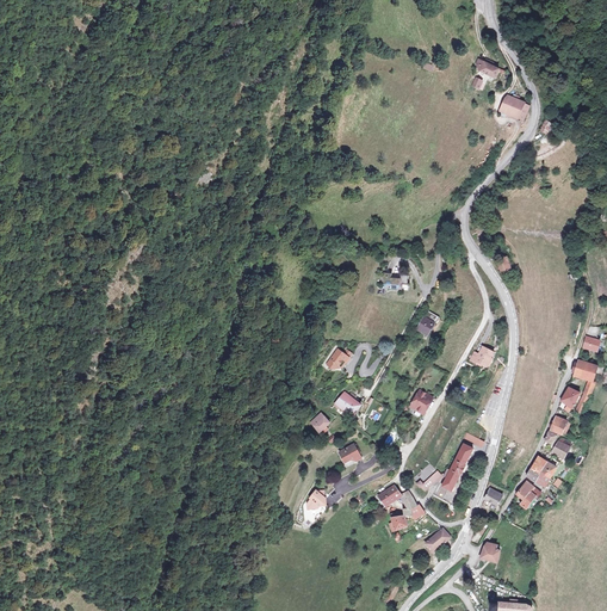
[(488,63),(482,60),(478,67),(483,69),(482,72),(497,79),(501,71),(494,67),(496,63),(489,60),(488,63)]
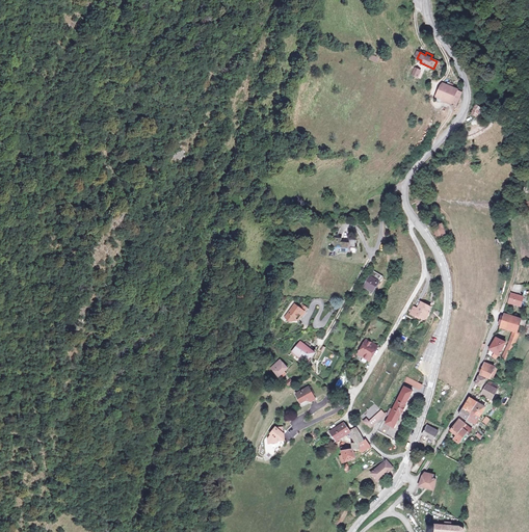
[(373,54),(370,60),(376,62),(379,57),(373,54)]
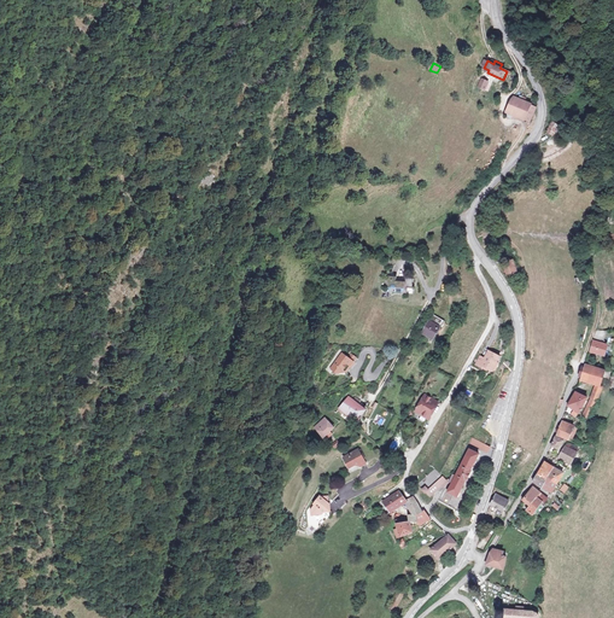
[(491,82),(485,79),(480,86),(487,89),(491,82)]
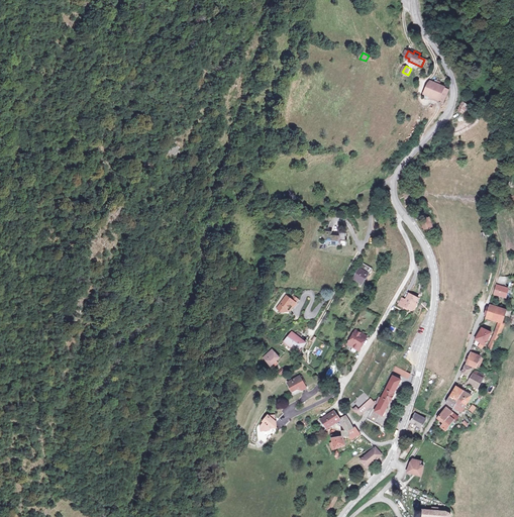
[(451,90),(432,82),(427,94),(445,102),(451,90)]
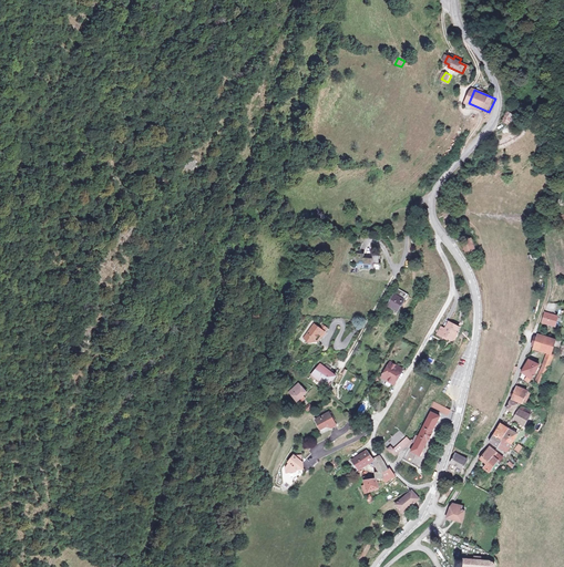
[(503,122),(511,126),(516,115),(510,112),(503,122)]
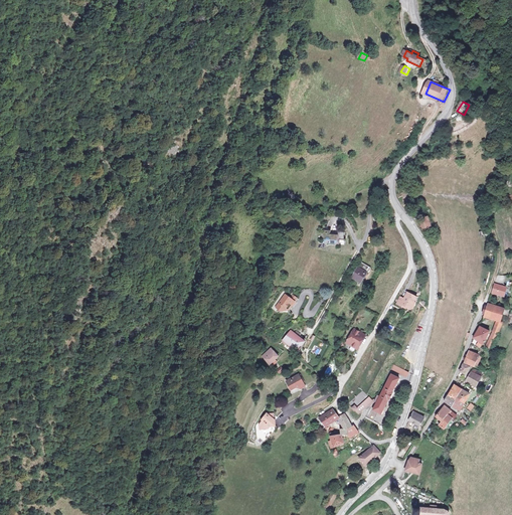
[(437,228),(432,215),(421,218),(422,222),(423,226),(427,231),(437,228)]
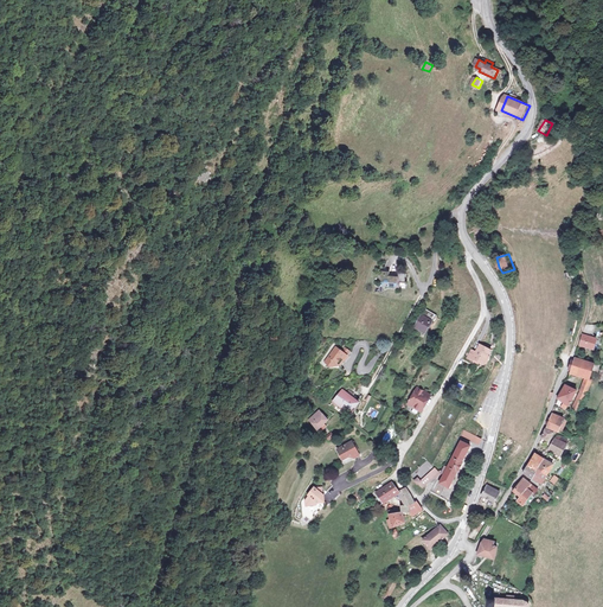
[(380,269),(376,269),(376,285),(382,285),(382,287),(391,287),(391,286),(396,286),(396,281),(402,281),(402,272),(386,272),(386,274),(384,274),(385,268),(380,268),(380,269)]
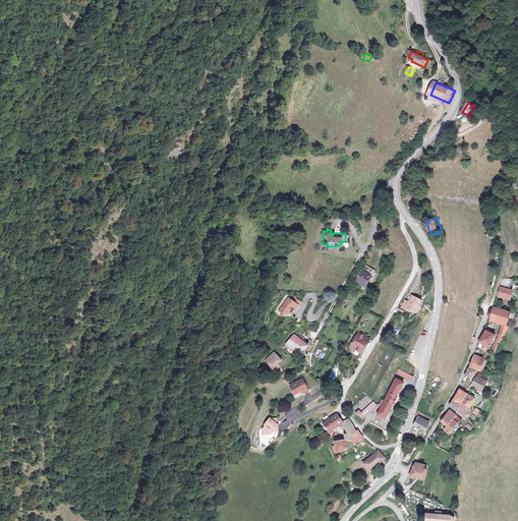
[(370,270),(363,266),(360,272),(360,271),(355,281),(362,285),(370,270)]
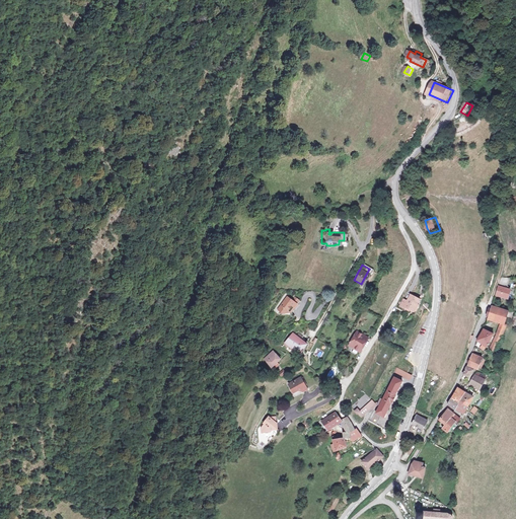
[(500,278),(497,287),(502,288),(503,285),(507,287),(510,278),(500,278)]
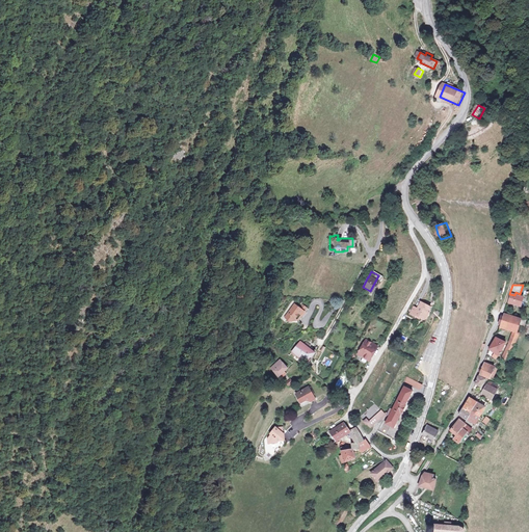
[(514,295),(509,294),(506,303),(520,308),(523,297),(521,297),(521,294),(520,294),(516,292),(514,295)]
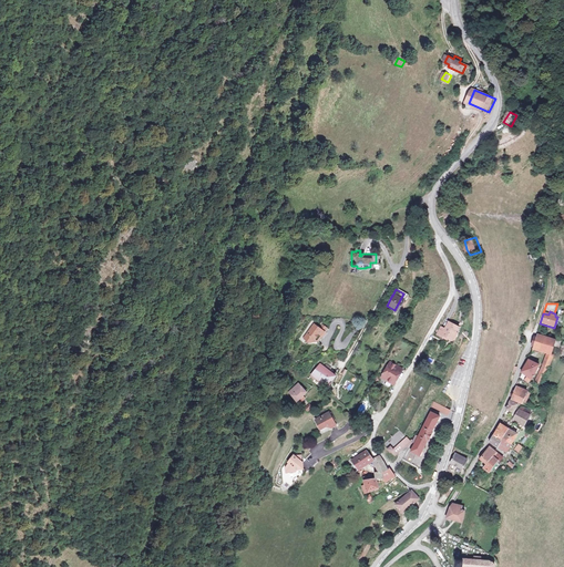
[(457,327),(447,321),(442,329),(438,337),(444,340),(445,338),(450,339),(457,327)]
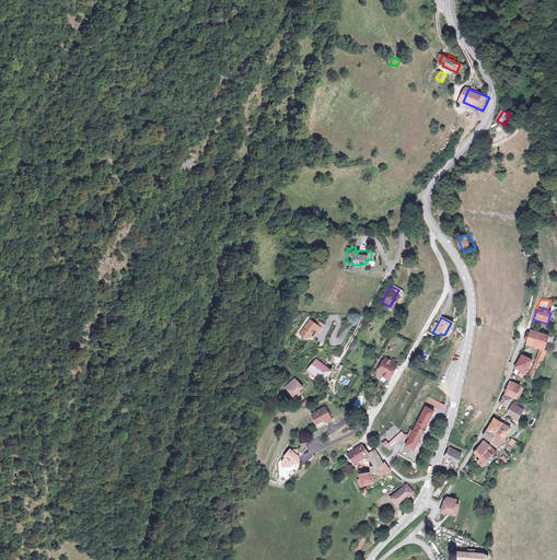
[(313,324),(309,321),(299,334),(303,338),(308,338),(310,336),(313,330),(316,333),(318,328),(313,324)]
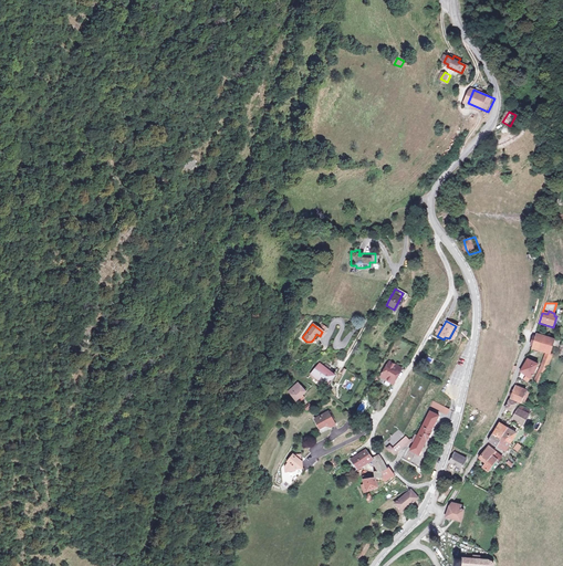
[(316,327),(322,332),(324,333),(326,329),(320,324),(316,327)]
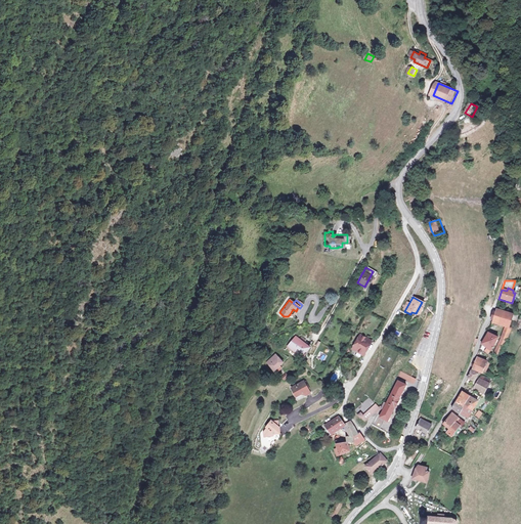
[(512,315),(495,309),(491,322),(506,326),(508,328),(512,315)]
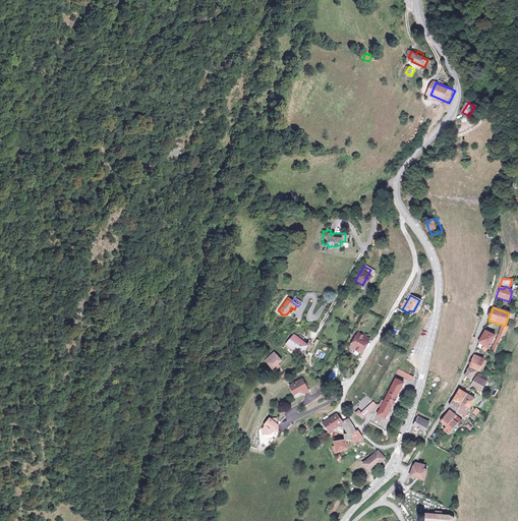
[(508,327),(505,326),(503,325),(498,336),(503,338),(508,327)]
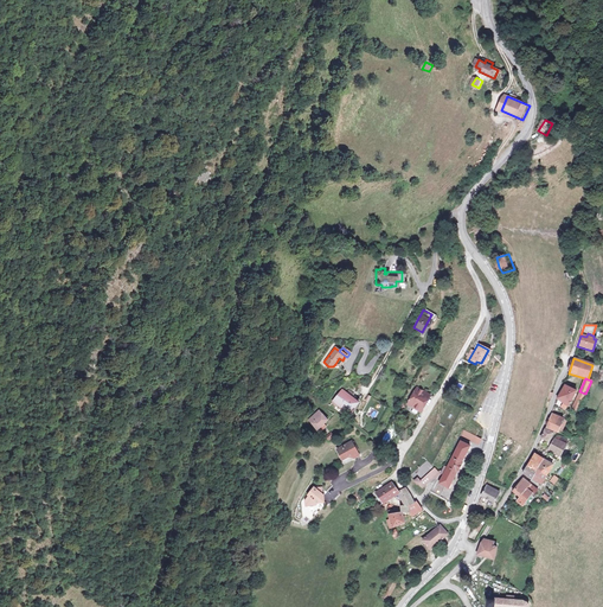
[(575,393),(564,387),(556,398),(563,403),(566,404),(575,393)]
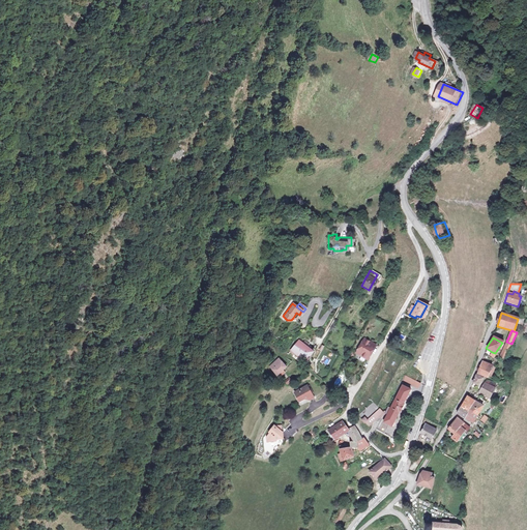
[(370,344),(363,340),(356,352),(366,358),(370,352),(371,353),(374,348),(370,345),(370,344)]
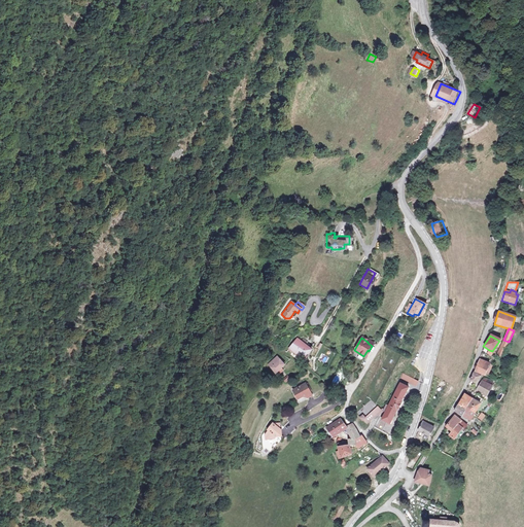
[(299,343),(294,340),(287,350),(298,357),(299,355),(304,359),(310,351),(306,348),(299,343)]
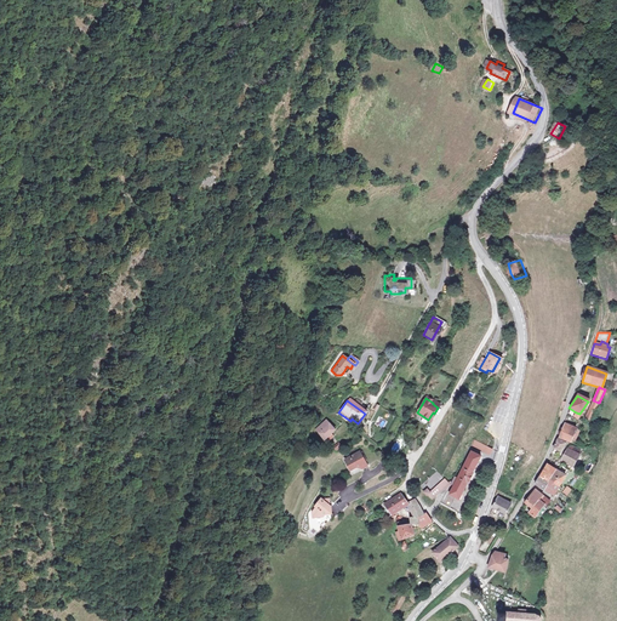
[(592,404),(584,419),(589,422),(596,406),(592,404)]
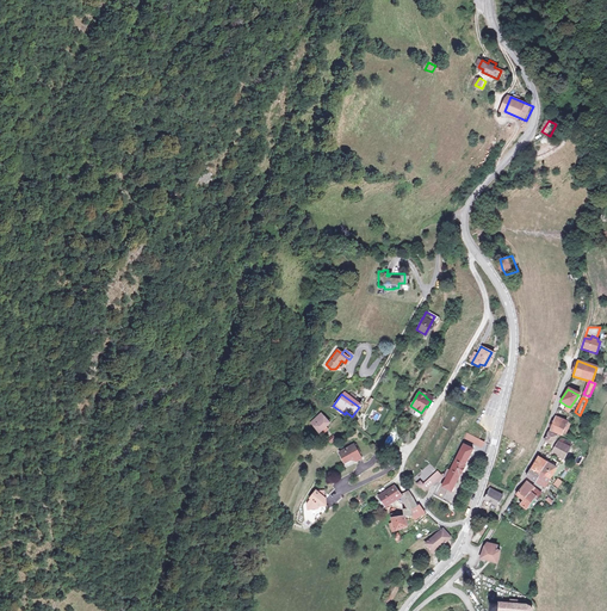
[(328,424),(320,414),(309,424),(319,433),(323,429),(328,424)]
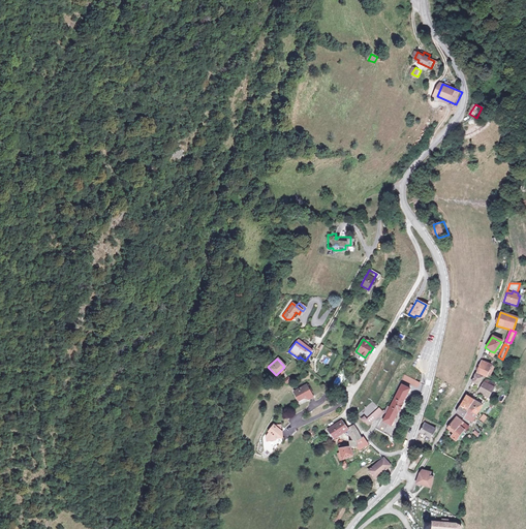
[(481,360),(475,371),(484,375),(486,376),(490,365),(481,360)]
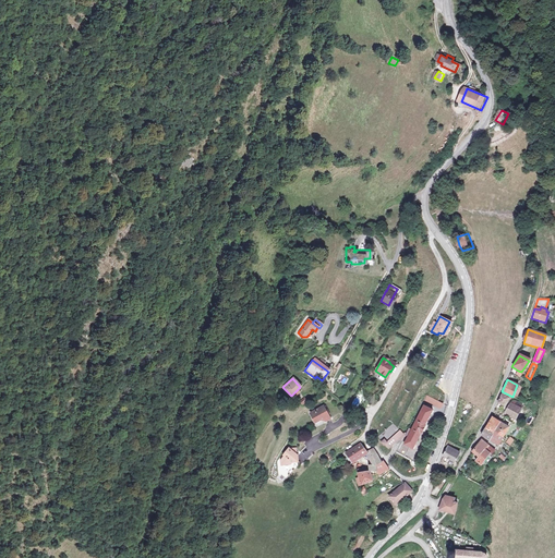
[(506,405),(510,396),(502,391),(496,402),(506,405)]
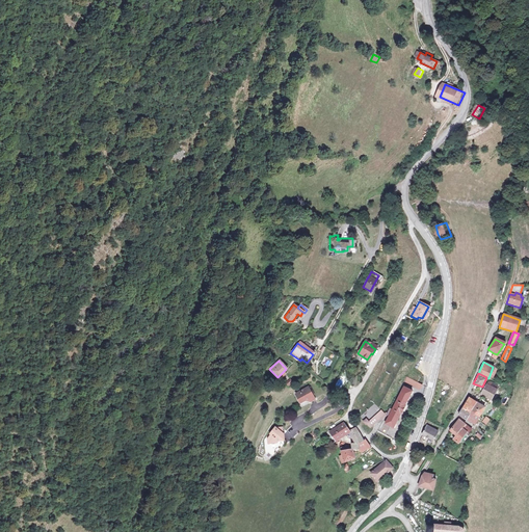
[(411,379),(402,375),(400,379),(419,389),(421,384),(416,381),(411,379)]
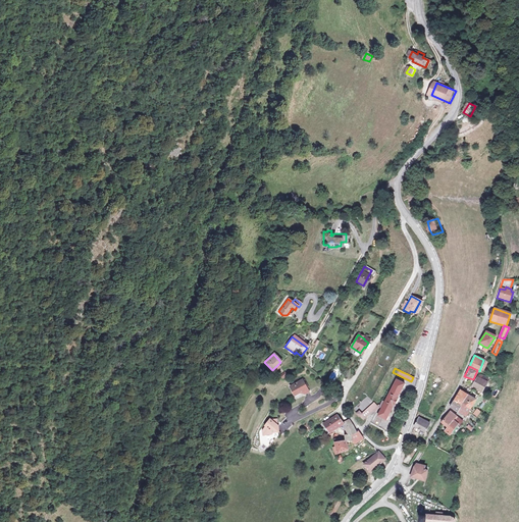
[(488,378),(478,373),(470,387),(481,394),(488,378)]
